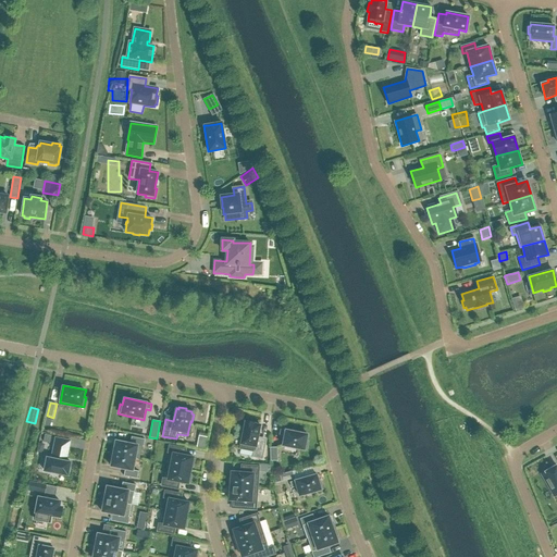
[(257,441),(260,425),(254,423),(255,423),(245,421),(244,429),(242,429),(240,436),(243,436),(240,448),(254,452),(254,457),(262,458),(265,442),(257,441)]
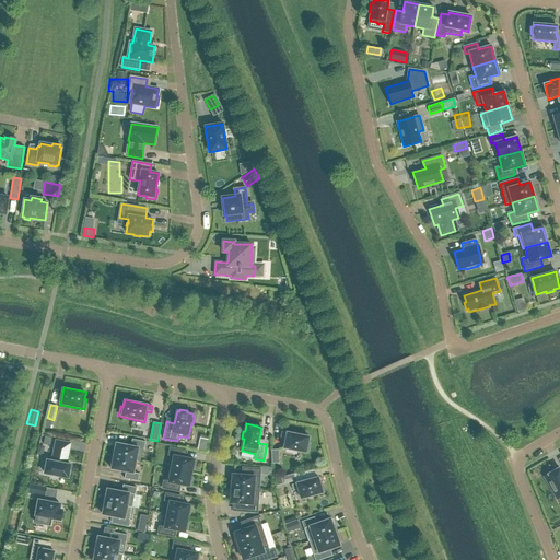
[(286,439),(284,447),(308,453),(310,444),(307,443),(310,436),(282,431),(281,438),(286,439)]
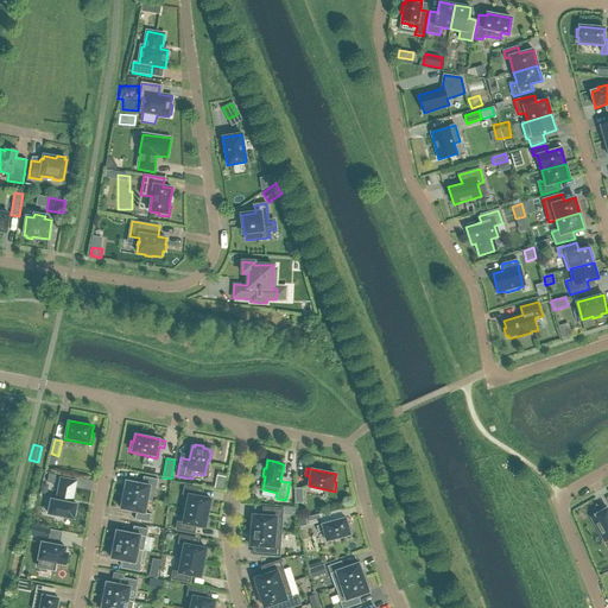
[(122,486),(120,494),(149,500),(151,487),(156,488),(158,480),(144,476),(143,483),(125,480),(124,487),(122,486)]
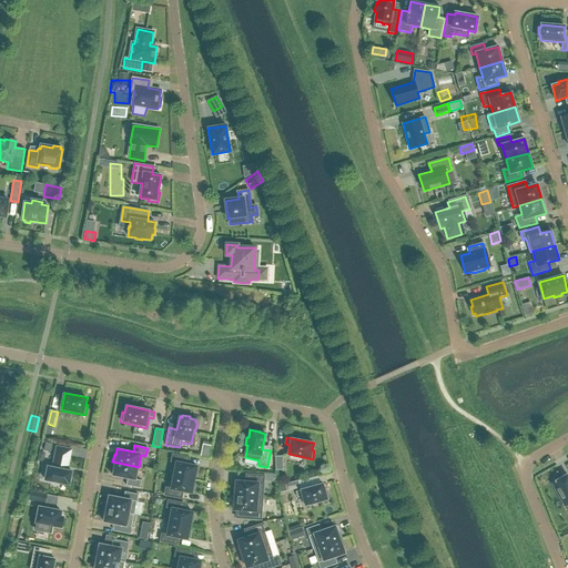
[(47,466),(44,479),(69,485),(71,472),(66,469),(66,466),(68,466),(70,456),(54,453),(52,463),(54,463),(53,467),(47,466)]
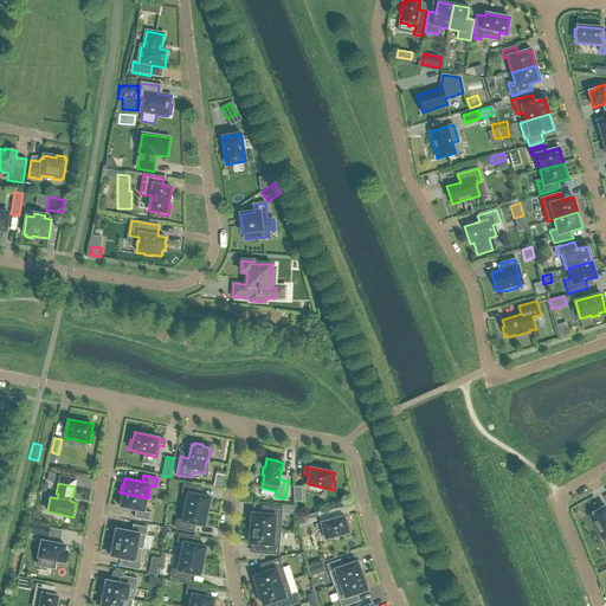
[(182,507),(207,511),(208,508),(211,508),(212,500),(210,500),(211,497),(198,495),(199,488),(184,484),(182,492),(185,492),(182,507)]
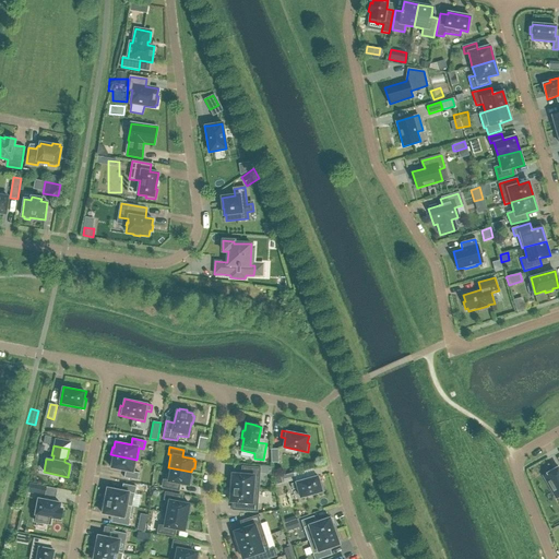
[(137,460),(110,454),(109,462),(111,463),(109,468),(126,472),(123,478),(138,480),(139,473),(134,472),(137,460)]
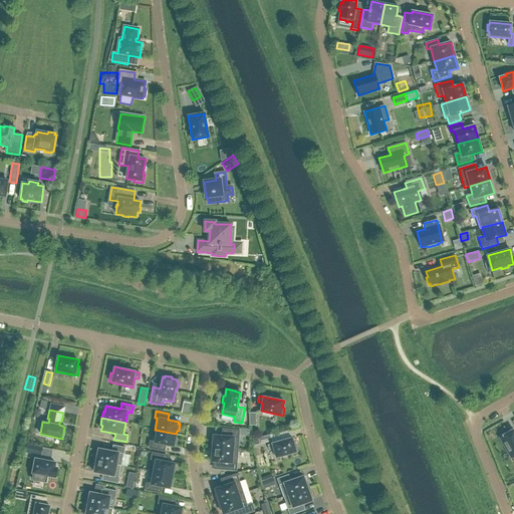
[(141,423),(143,431),(150,429),(148,422),(141,423)]
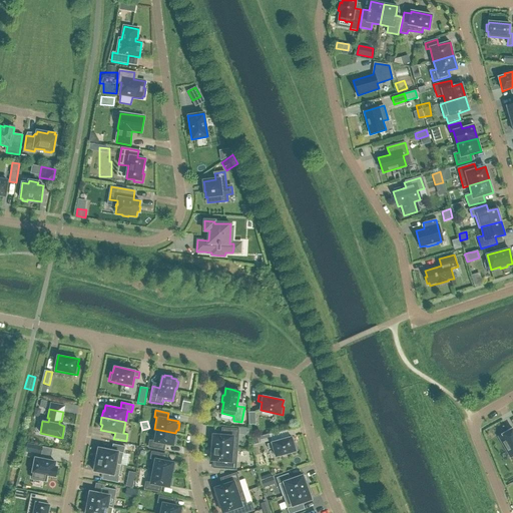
[(174,437),(175,433),(154,429),(152,441),(149,441),(148,447),(161,450),(162,443),(173,445),(173,444),(175,444),(176,437),(174,437)]
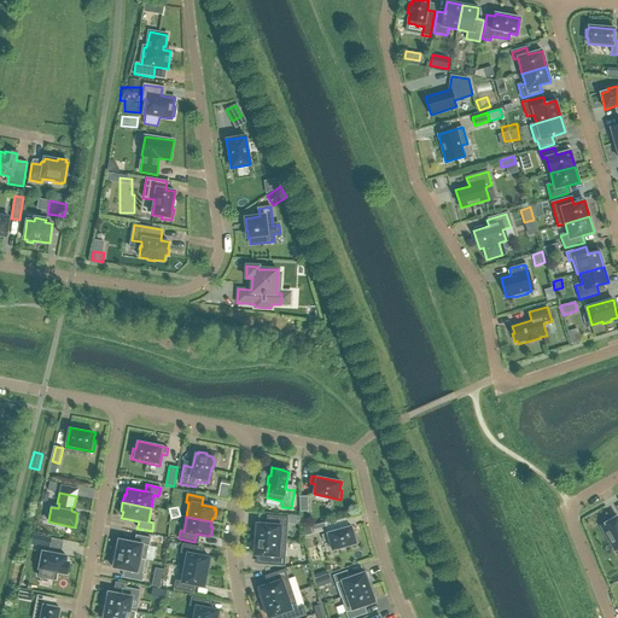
[(252,540),(286,542),(287,517),(272,517),(272,525),(257,524),(256,530),(254,529),(252,540)]
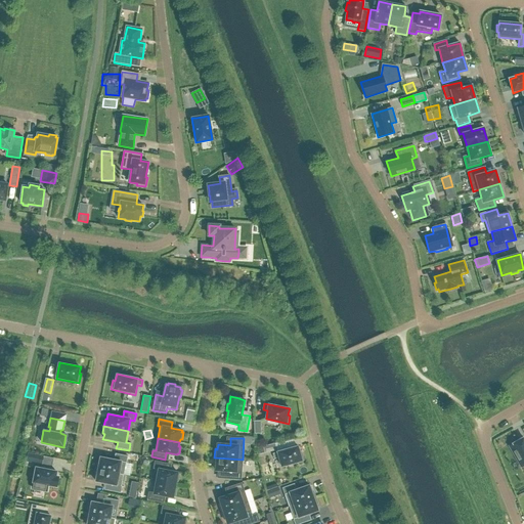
[(523,438),(510,446),(521,467),(523,465),(523,438)]
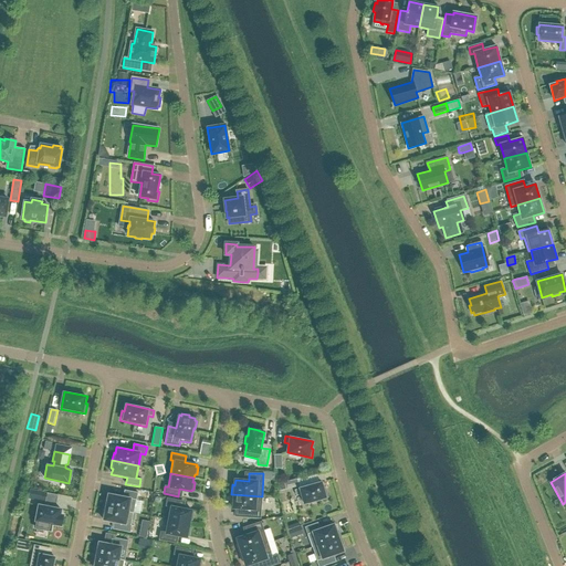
[(283,482),(285,490),(299,486),(297,479),(283,482)]
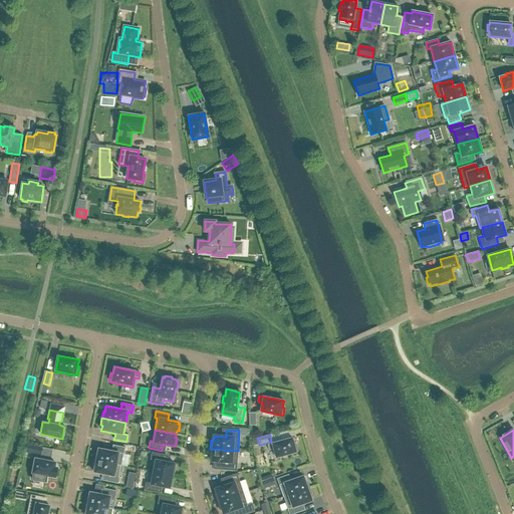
[(267,445),(269,450),(274,449),(276,458),(298,452),(296,444),(294,444),(292,438),(267,445)]
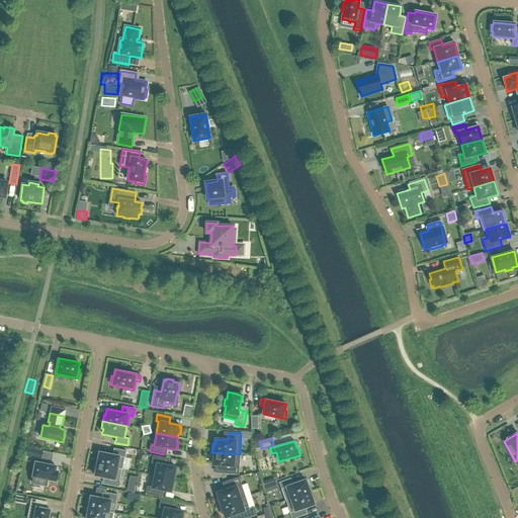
[(96,456),(94,463),(122,469),(126,450),(113,448),(112,453),(98,451),(97,456),(96,456)]
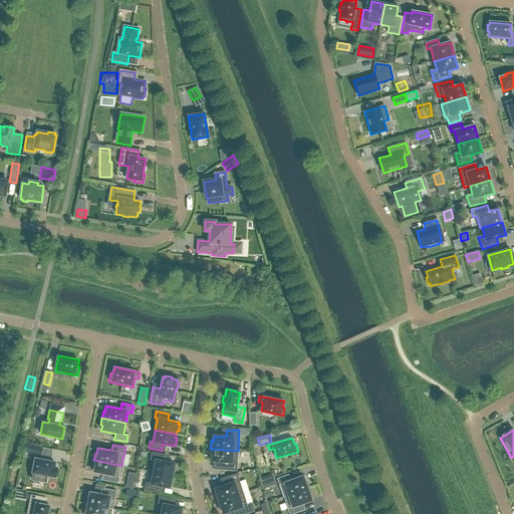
[(35,446),(33,455),(41,456),(43,449),(43,448),(35,446)]
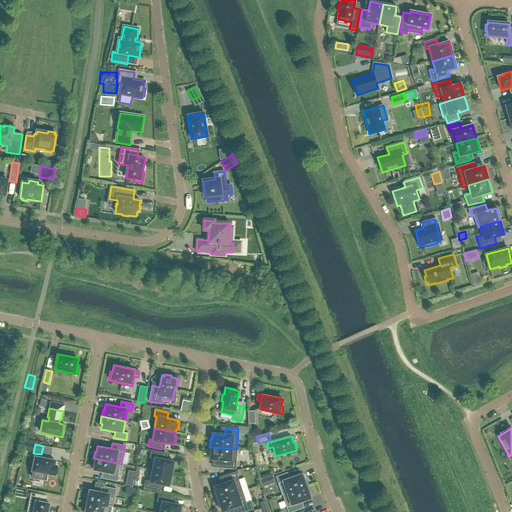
[(235,469),(237,449),(209,447),(209,455),(211,455),(211,460),(223,461),(222,468),(235,469)]
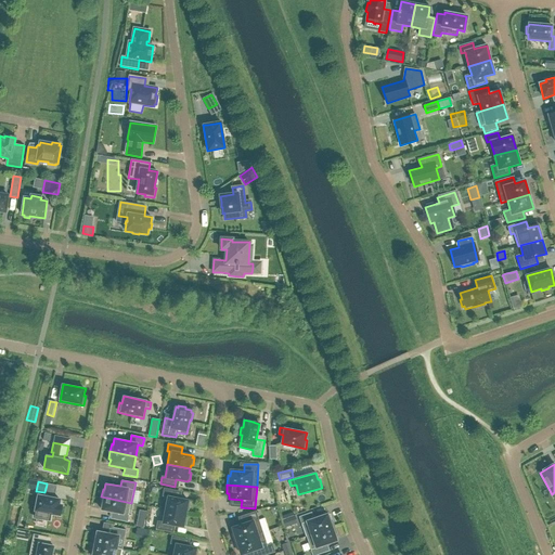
[(163,510),(185,514),(186,510),(189,511),(190,503),(188,502),(189,501),(177,499),(178,491),(165,489),(163,495),(166,497),(163,510)]
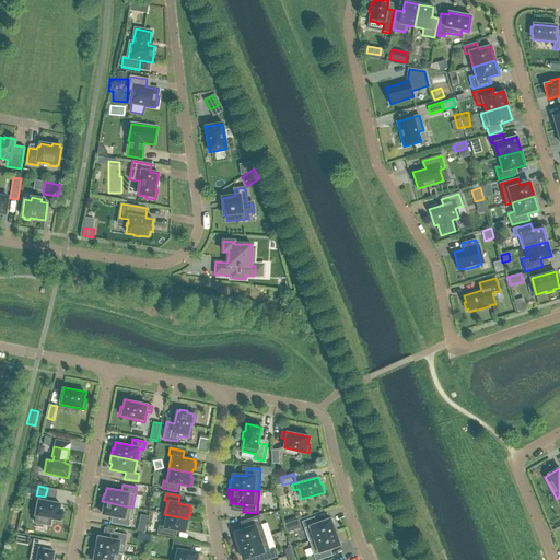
[(35,514),(34,521),(49,523),(50,517),(59,518),(61,509),(58,509),(59,503),(37,499),(35,514)]
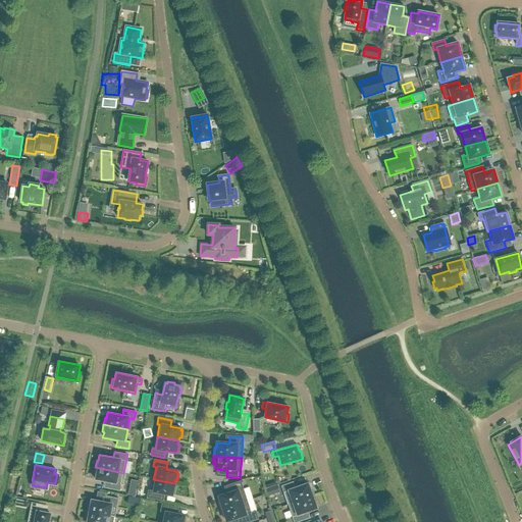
[(95,467),(94,474),(95,474),(94,480),(108,483),(107,488),(120,491),(121,484),(123,473),(95,467)]
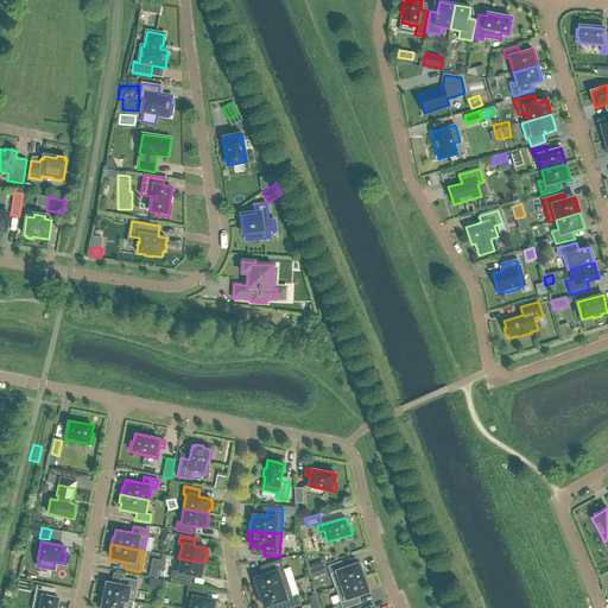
[(203,568),(203,563),(178,558),(176,572),(173,572),(171,580),(187,582),(188,575),(201,577),(201,576),(203,576),(204,568),(203,568)]
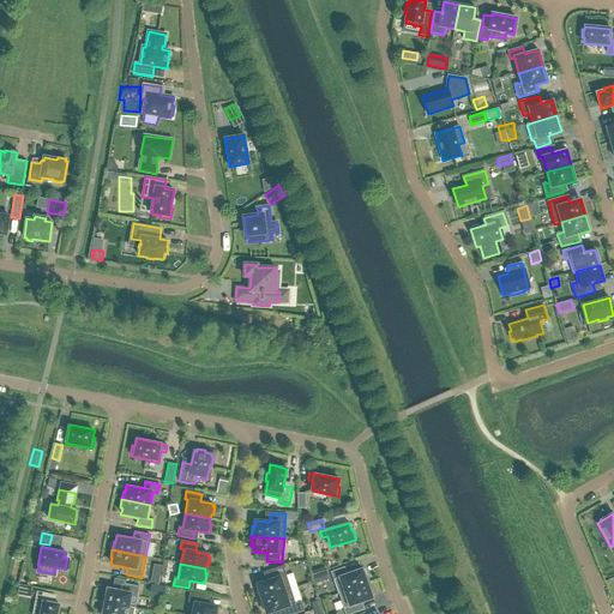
[(259,600),(290,589),(283,566),(269,571),(271,579),(257,584),(259,590),(257,590),(259,600)]
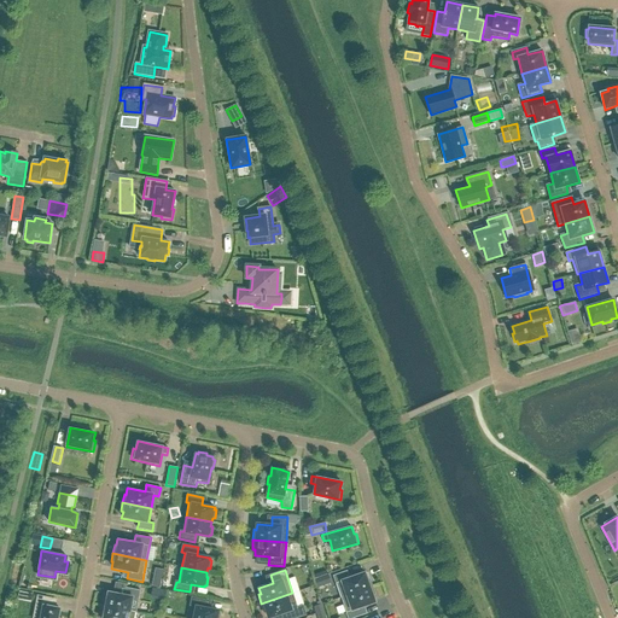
[(342,598),(372,587),(369,579),(367,579),(365,572),(350,578),(347,571),(333,576),(336,583),(342,598)]
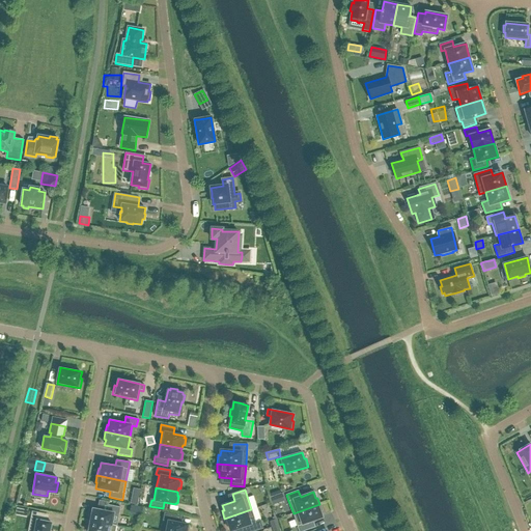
[(282,494),(271,498),(273,504),(284,501),(282,494)]
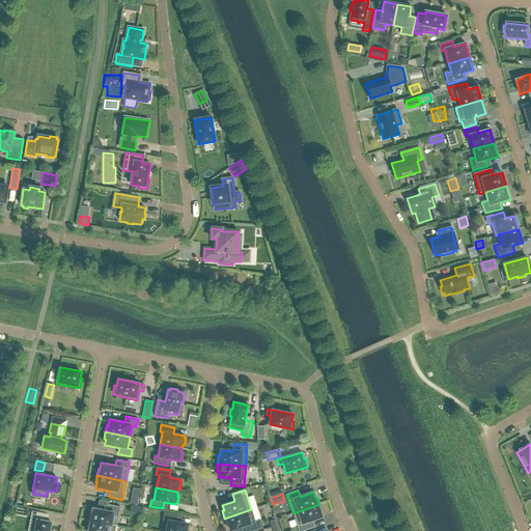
[(319,504),(294,513),(298,526),(297,526),(299,530),(303,530),(311,528),(309,522),(323,518),(320,511),(323,510),(319,504)]
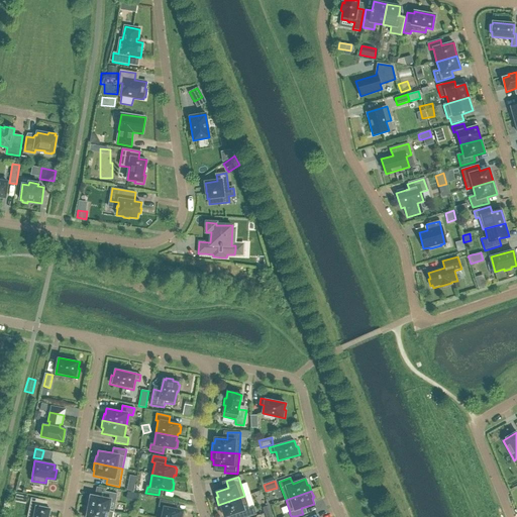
[(87,500),(86,507),(88,507),(113,512),(117,494),(105,492),(104,497),(90,494),(89,500),(87,500)]
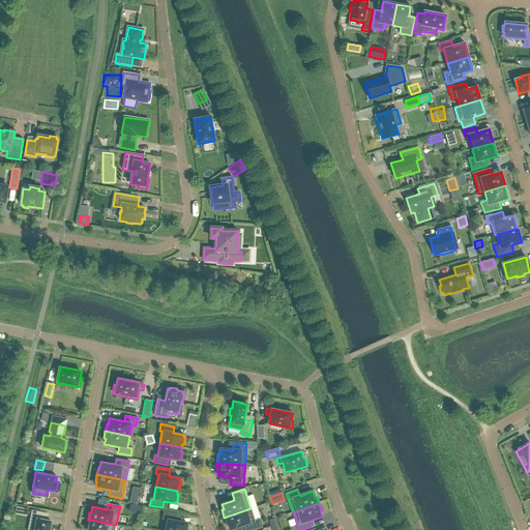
[(251,508),(224,518),(227,526),(229,525),(230,529),(242,526),(243,529),(252,529),(262,527),(260,520),(255,521),(251,508)]
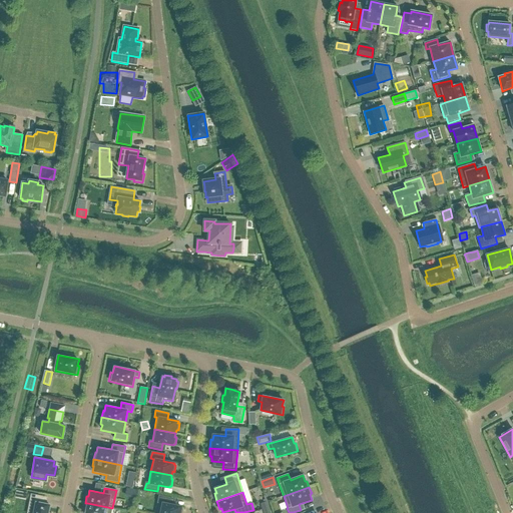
[(30,502),(27,512),(47,512),(49,506),(47,505),(42,504),(44,497),(31,494),(30,502)]
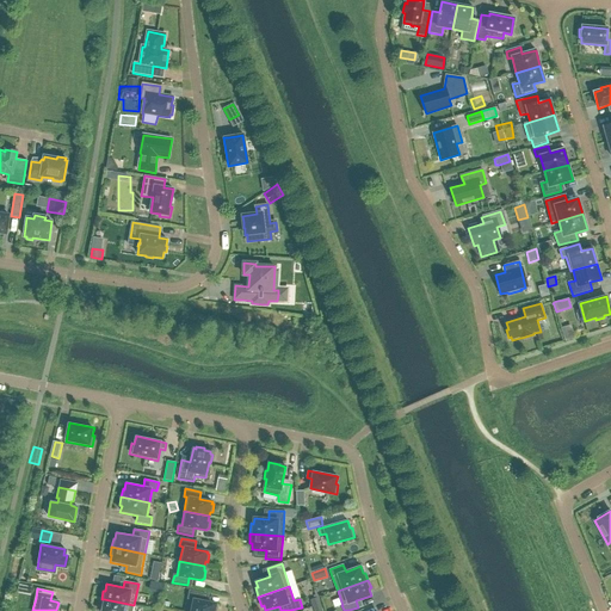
[(187,610),(216,610),(217,605),(216,605),(216,604),(203,602),(205,593),(190,591),(189,598),(191,599),(187,610)]
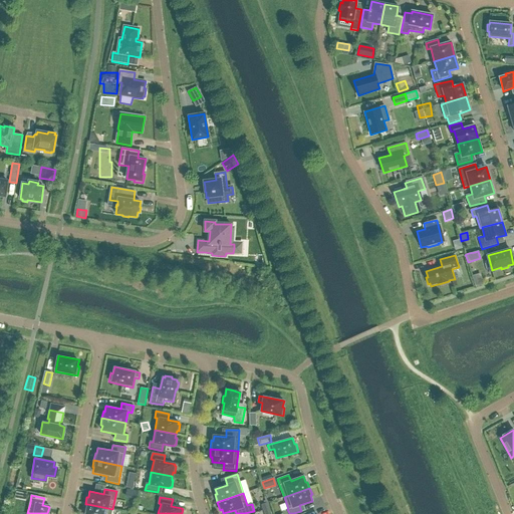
[(13,499),(13,508),(15,508),(14,513),(26,513),(26,499),(13,499)]
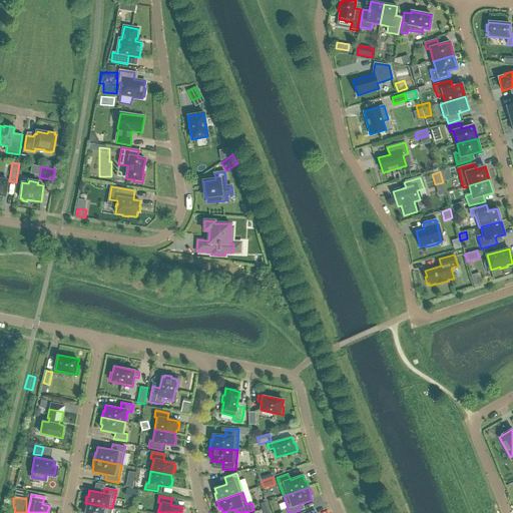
[(85,503),(83,510),(85,510),(84,512),(111,512),(112,508),(87,503),(85,503)]
